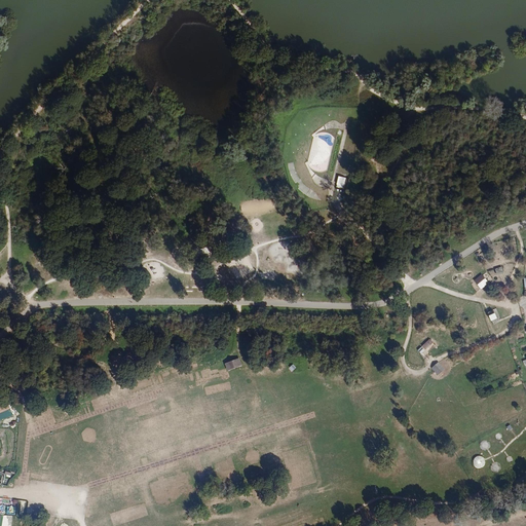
[(343,188),(346,178),(339,176),(336,186),(343,188)]
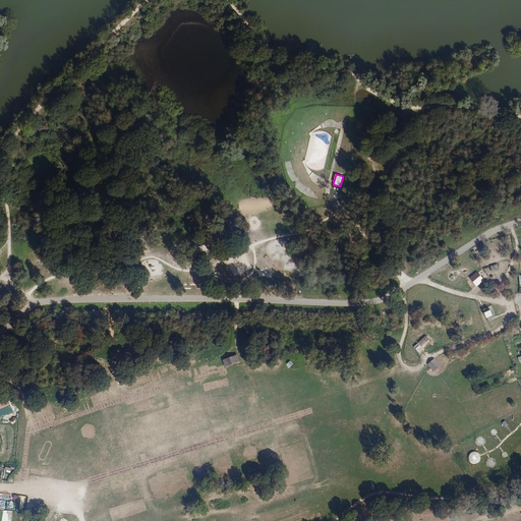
[(498,264),(489,266),(491,272),(499,270),(498,264)]
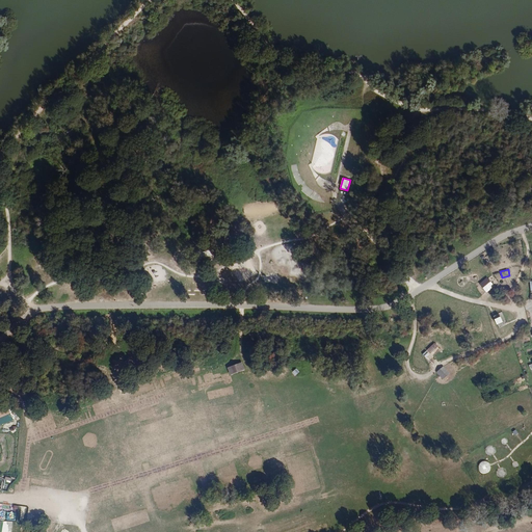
[(494,287),(487,277),(479,285),(485,293),(494,287)]
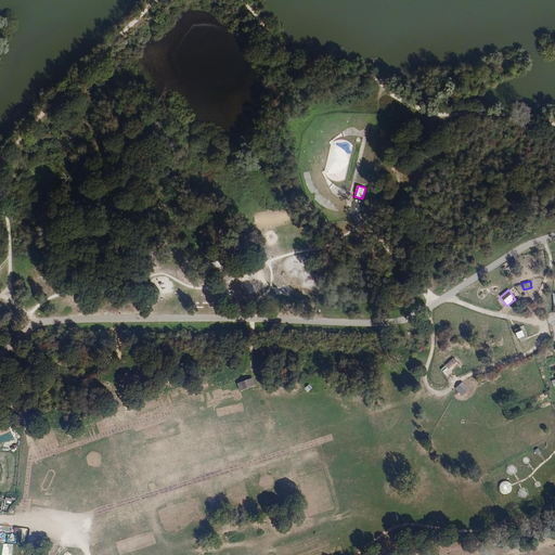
[(519,338),(526,336),(524,330),(516,333),(519,338)]
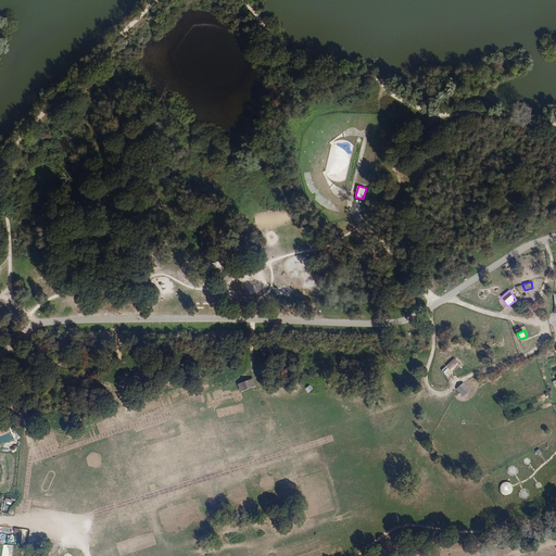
[(454,358),(445,365),(450,369),(457,362),(454,358)]
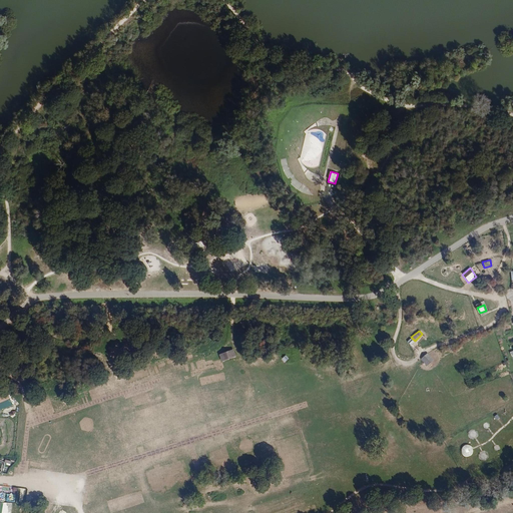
[(234,349),(219,355),(222,362),(237,356),(234,349)]
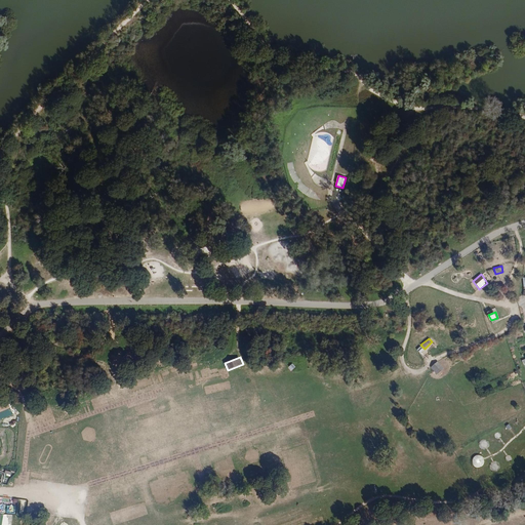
[(444,368),(438,361),(430,368),(436,374),(444,368)]
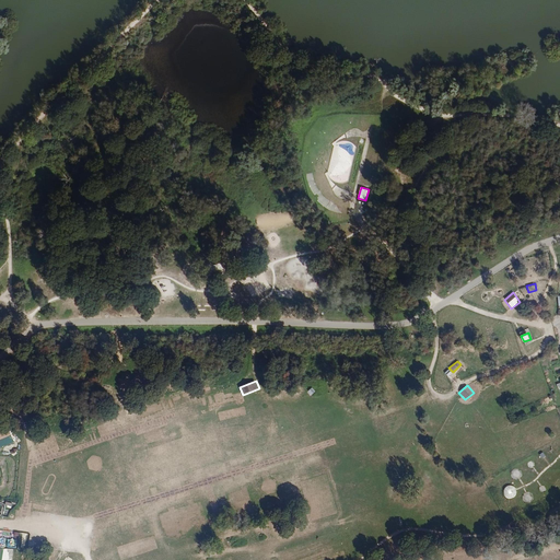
[(0,447),(13,442),(11,435),(0,440),(0,447)]
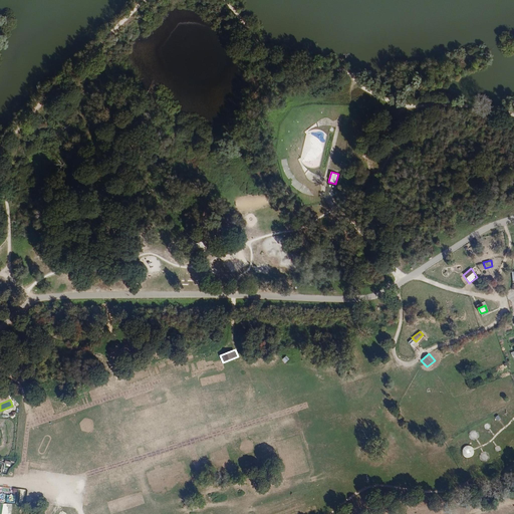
[(473,446),(463,447),(464,457),(473,457),(473,446)]
